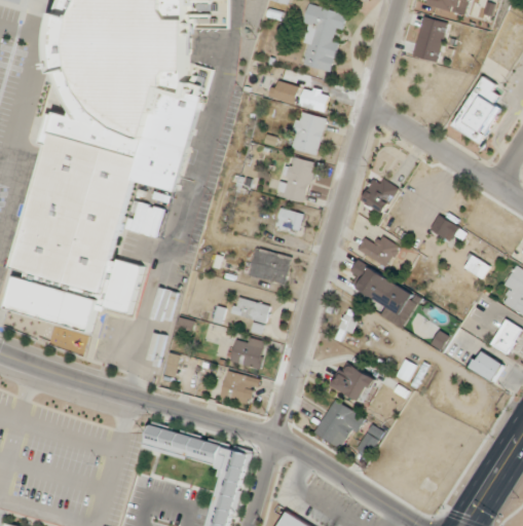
[(60,0),(48,42),(79,117),(67,117),(57,113),(49,115),(40,144),(47,146),(0,296),(0,325),(82,351),(99,299),(122,307),(135,268),(111,261),(136,182),(175,194),(214,69),(196,63),(195,26),(225,26),(225,2),(202,2),(201,0),(60,0)]
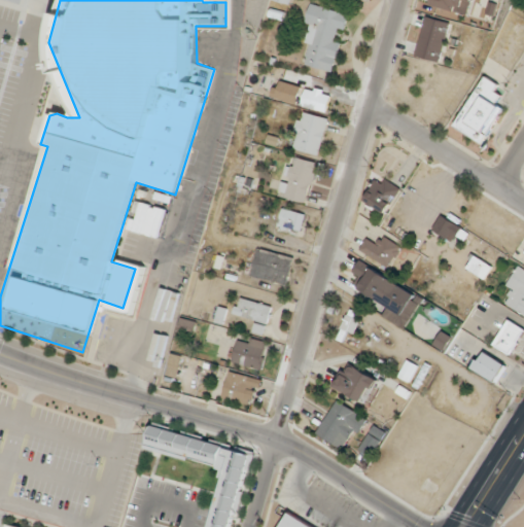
[(465,14),(468,0),(429,0),(428,5),(465,14)]
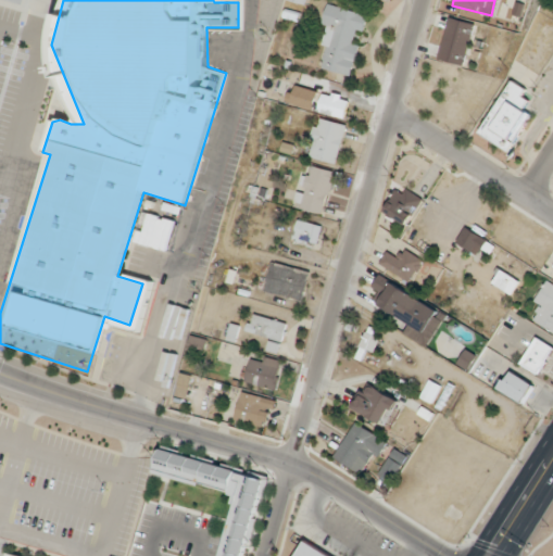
[(357,43),(350,42),(353,30),(362,33),(366,13),(329,4),(314,68),(349,77),(357,43)]
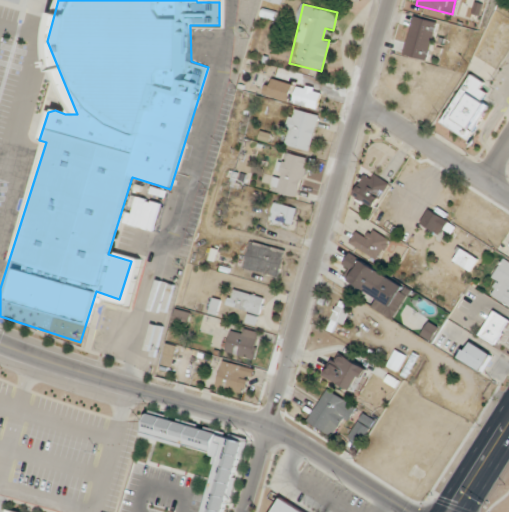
[(425,60),(434,22),(410,16),(401,55),(425,60)]
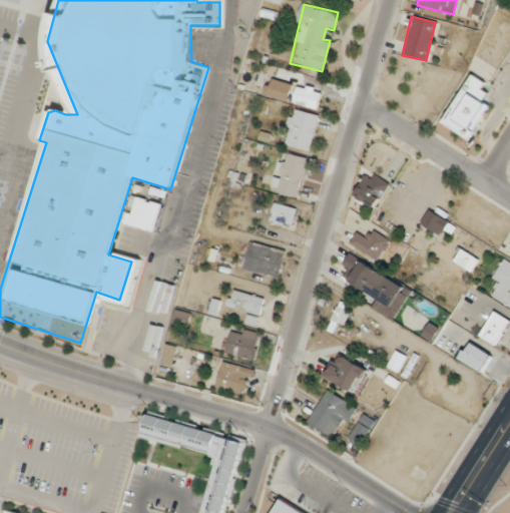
[(480,100),(489,84),(469,74),(442,126),(469,140),(488,105),(480,100)]
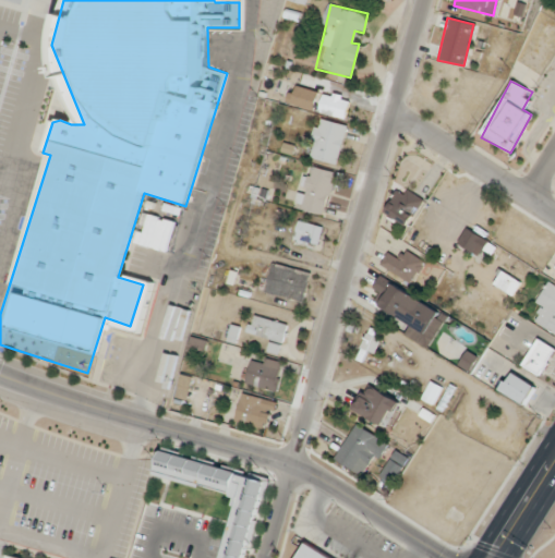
[(317,93),(294,85),(288,102),(311,110),(317,93)]
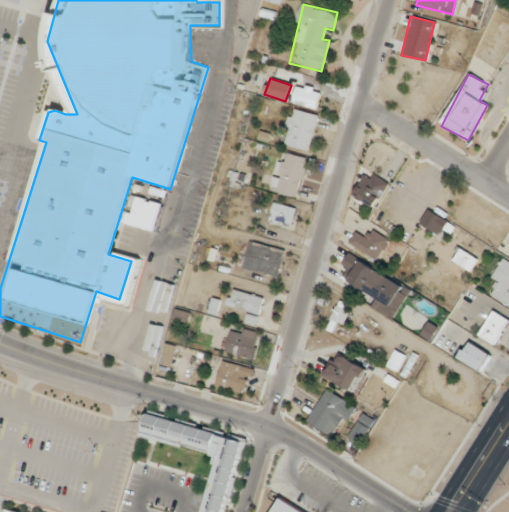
[(290,101),(315,109),(320,90),(296,83),(290,101)]
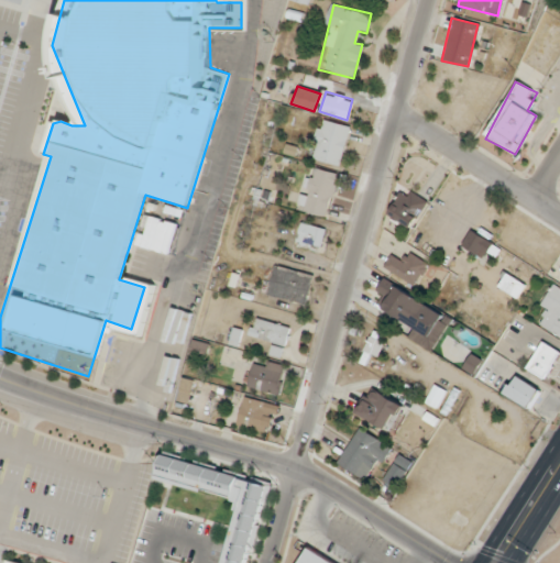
[(338,166),(348,127),(321,119),(310,158),(338,166)]
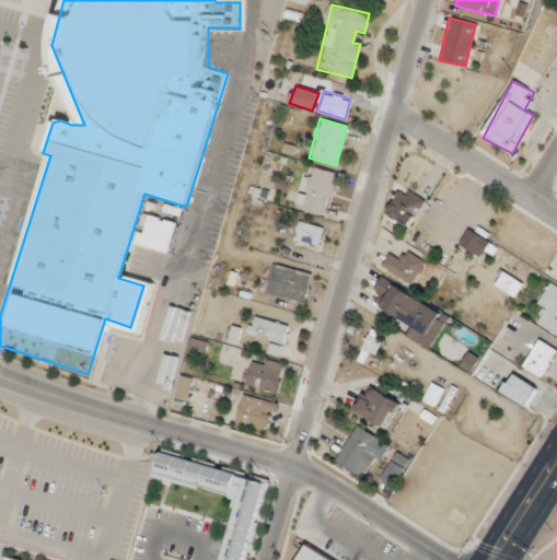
[(334,173),(311,167),(309,177),(303,176),(294,209),(324,216),(334,173)]
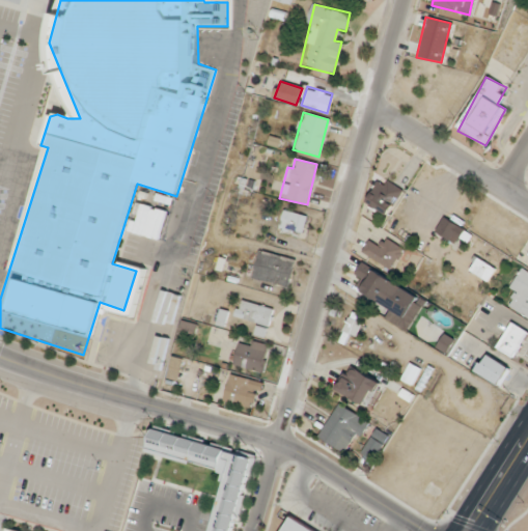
[(365,202),(386,216),(401,191),(380,177),(365,202)]
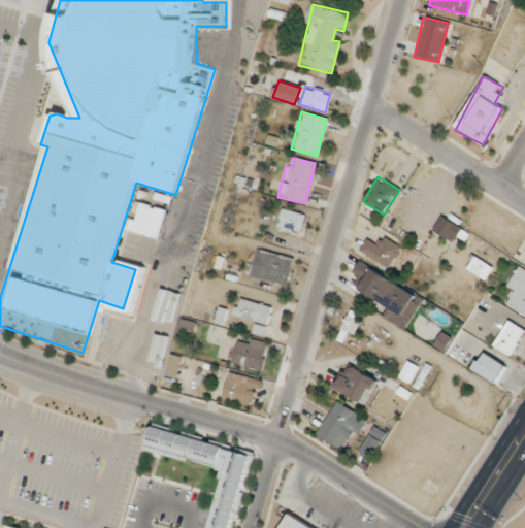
[(302,215),(280,208),(273,228),(297,234),(302,215)]
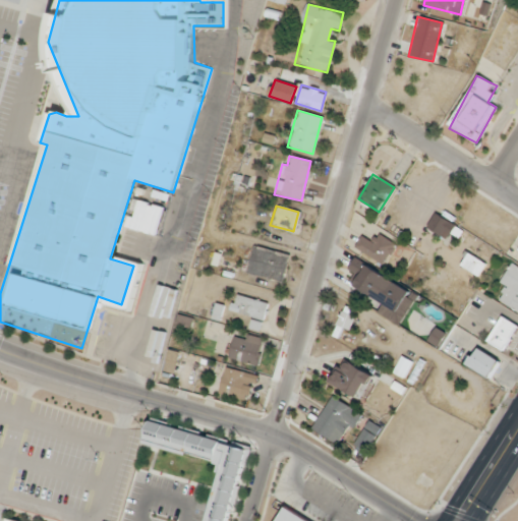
[(460,231),(436,211),(424,226),(444,242),(451,234),(455,238),(460,231)]
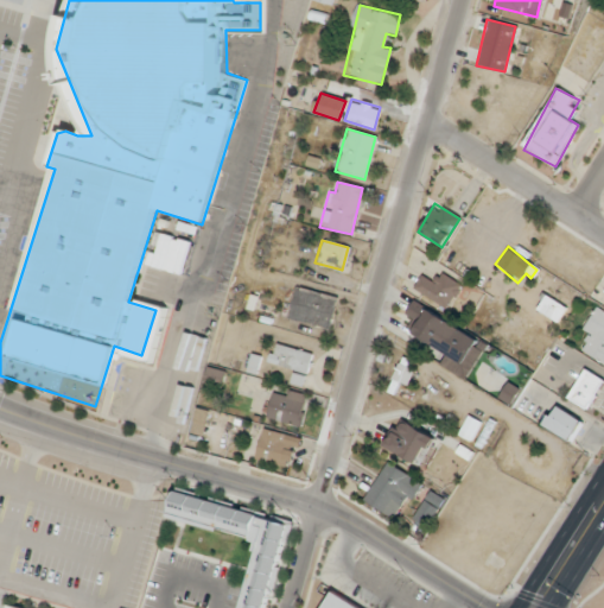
[(432,285),(417,279),(412,293),(449,306),(458,282),(437,273),(432,285)]
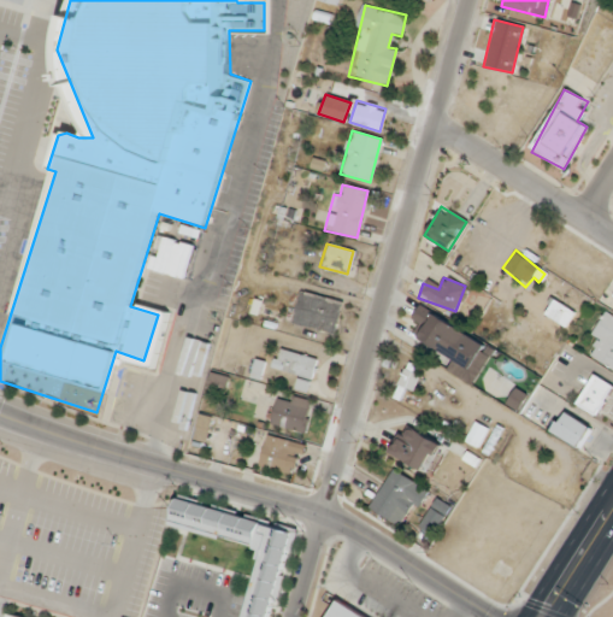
[(341,301),(296,291),(289,323),(334,334),(341,301)]
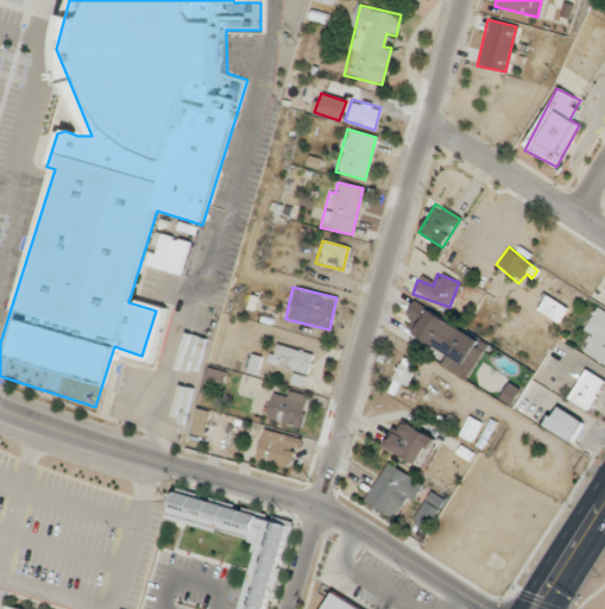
[(555,322),(566,309),(547,294),(535,308),(555,322)]
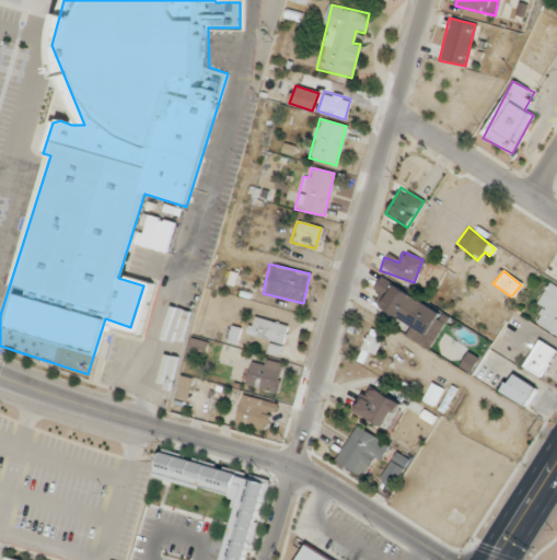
[(372,290),(380,294),(374,303),(397,317),(412,295),(380,276),(372,290)]
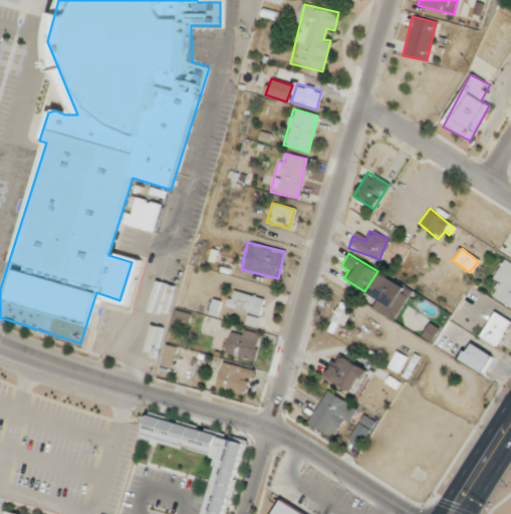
[(510,309),(510,263),(502,258),(489,281),(496,285),(490,297),(510,309)]
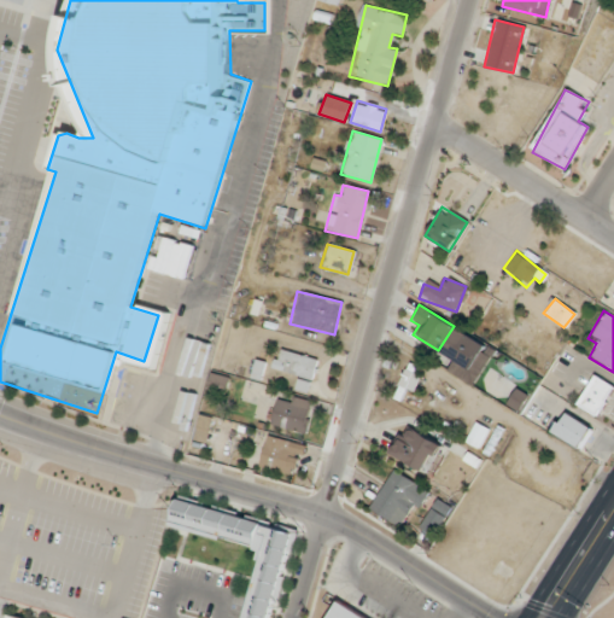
[(269,369),(297,377),(293,389),(307,392),(316,360),(275,349),(269,369)]
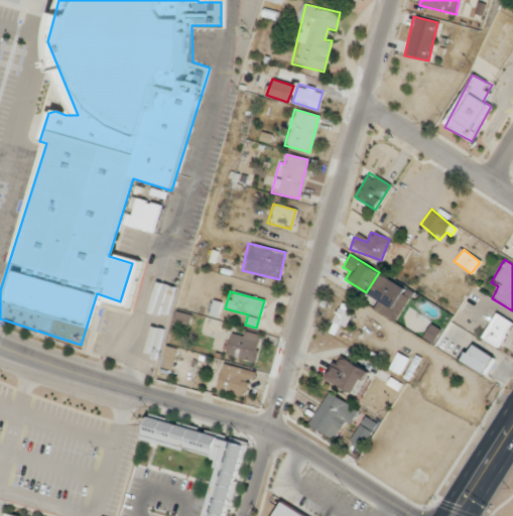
[(497,348),(512,324),(496,312),(480,336),(497,348)]
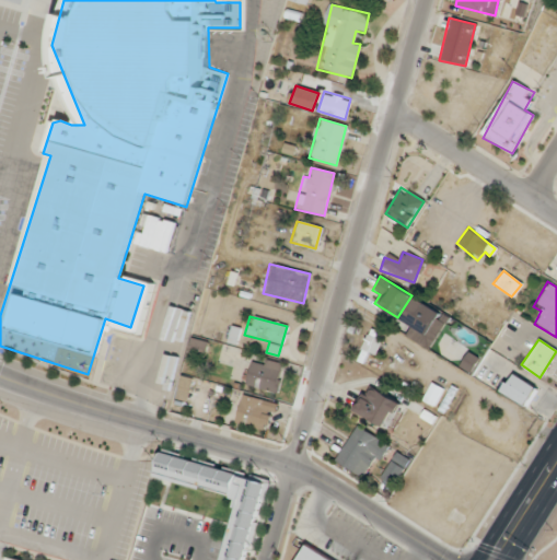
[(282,364),(252,357),(244,385),(276,393),(282,364)]
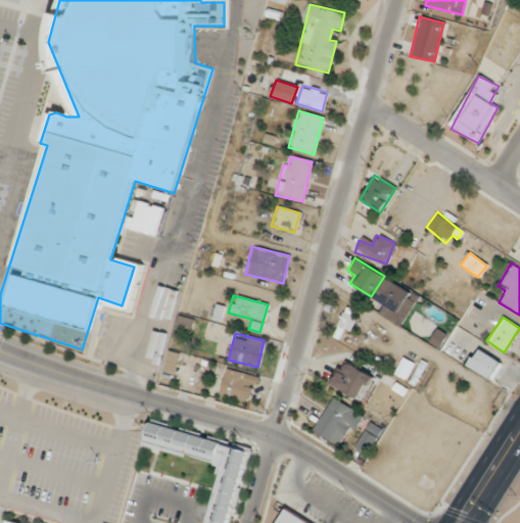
[(465,366),(488,381),(501,363),(477,347),(465,366)]
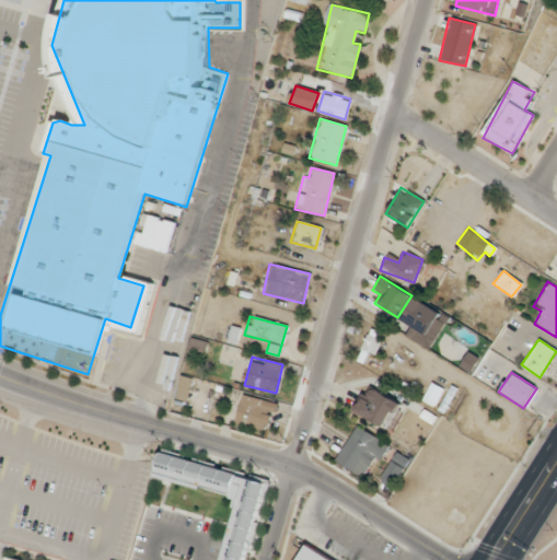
[(382,430),(399,406),(368,384),(351,408),(382,430)]
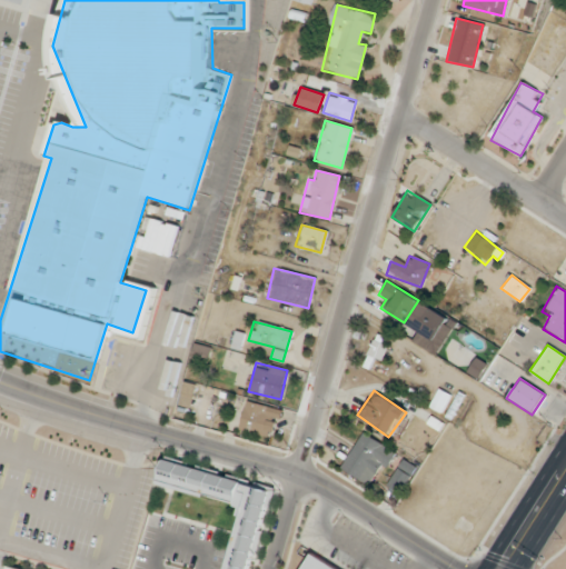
[(270,439),(279,410),(246,400),(237,429),(270,439)]
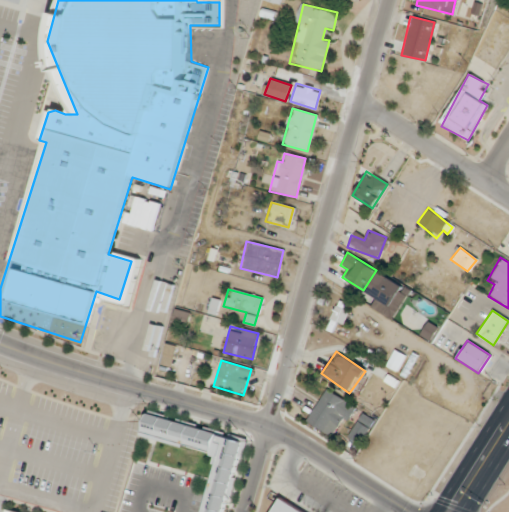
[(350,404),(324,389),(305,421),(330,436),(350,404)]
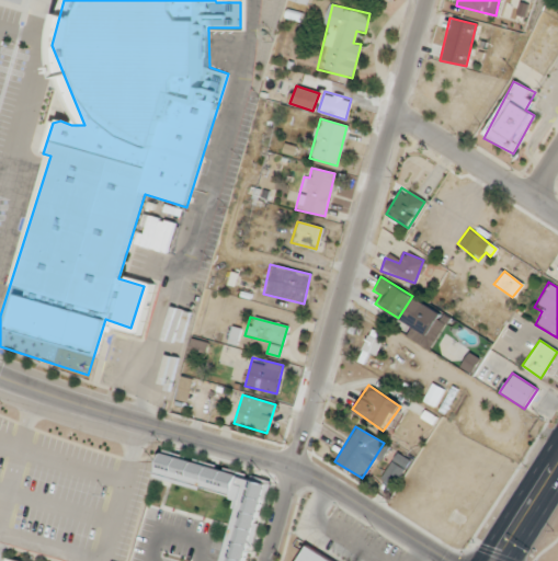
[(379,478),(393,487),(409,461),(395,453),(379,478)]
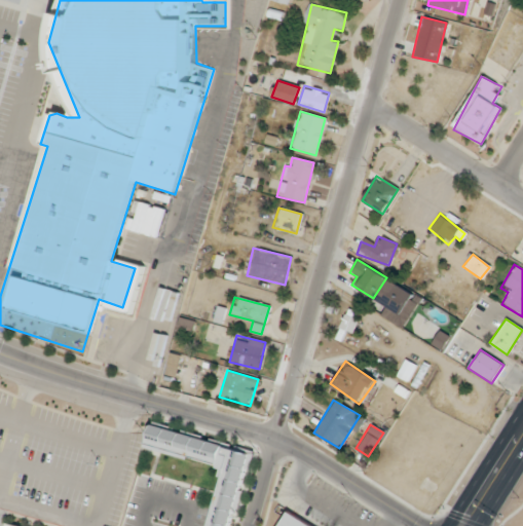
[(275,525),(313,525),(286,510),(275,525)]
